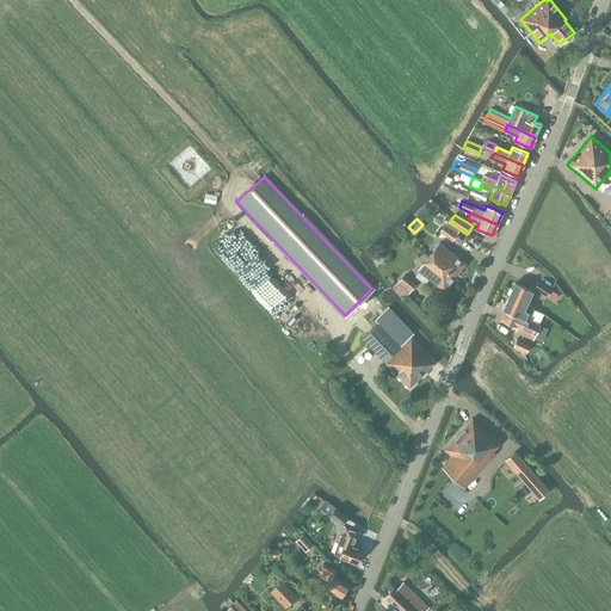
[(440,232),(452,240),(458,230),(448,222),(440,232)]
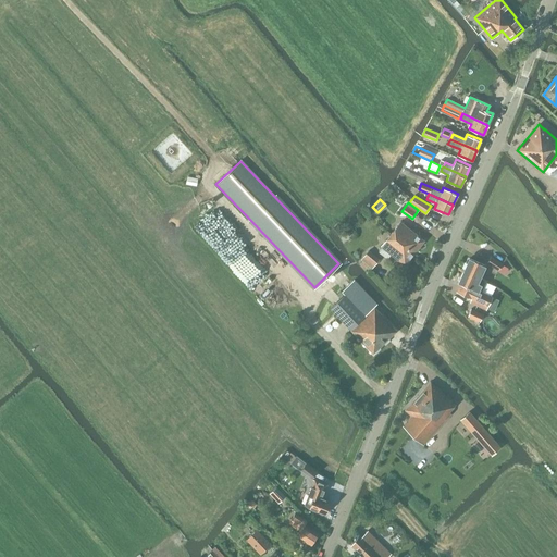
[(381,246),(405,264),(423,240),(400,222),(381,246)]
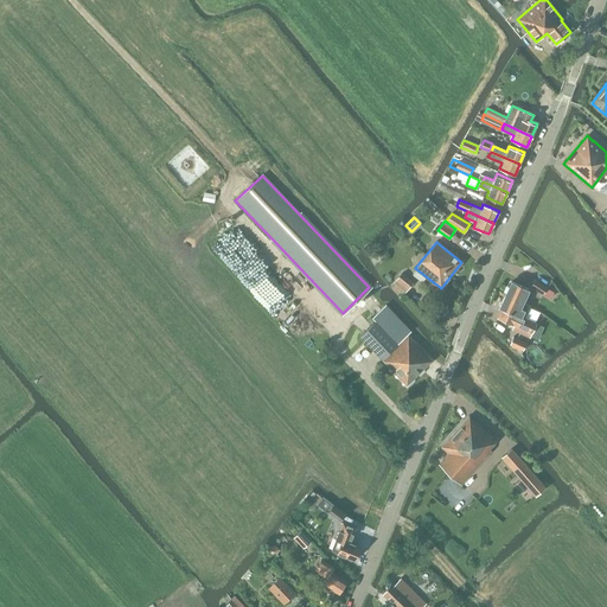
[(394,282),(404,292),(413,282),(402,273),(394,282)]
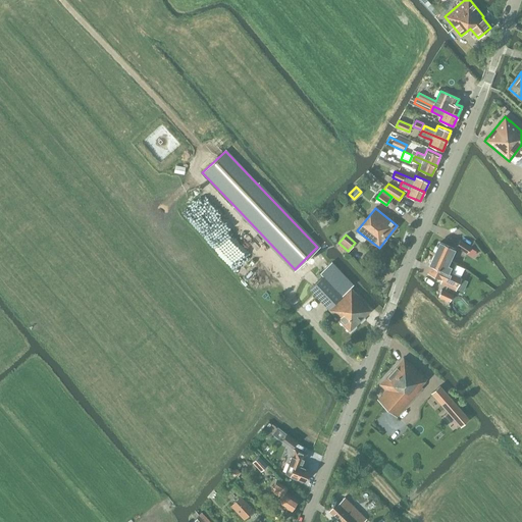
[(470,248),(460,241),(457,247),(467,253),(470,248)]
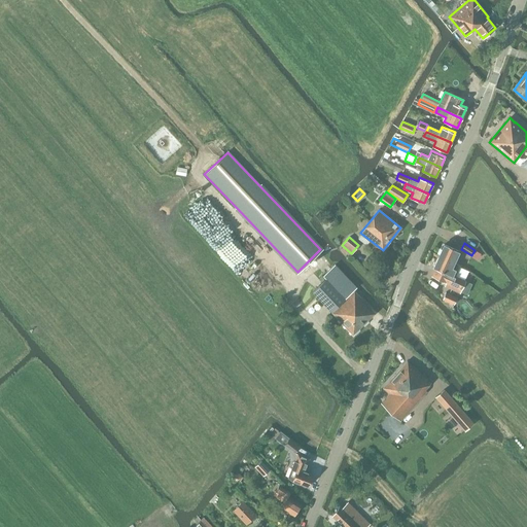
[(444,244),(438,255),(453,262),(458,251),(444,244)]
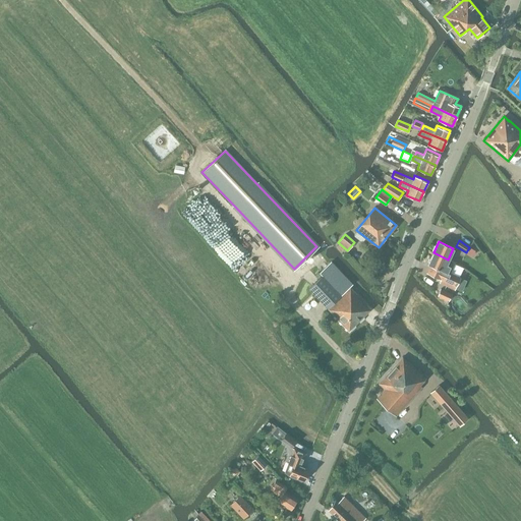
[(448,259),(433,252),(428,264),(438,268),(437,268),(439,269),(439,268),(446,271),(441,282),(451,287),(452,283),(457,285),(460,278),(450,273),(455,262),(448,259)]
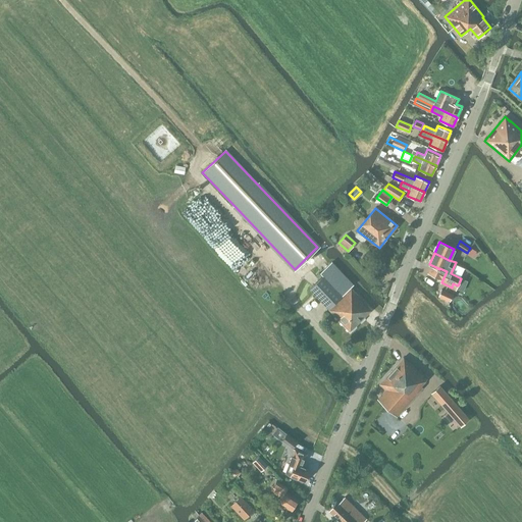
[(309,289),(350,330),(372,310),(351,288),(353,284),(331,262),(320,273),(323,276),(309,289)]
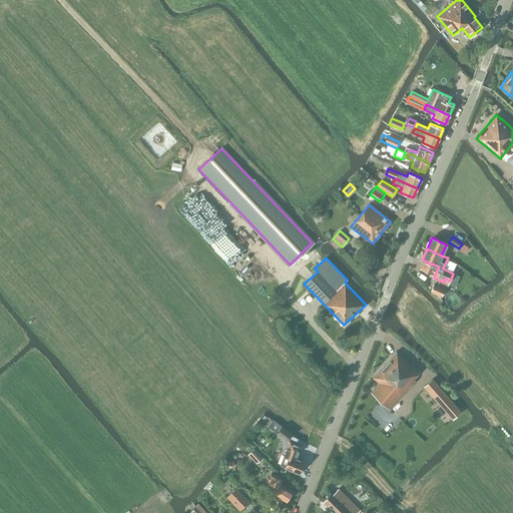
[(445,290),(434,285),(431,291),(442,296),(445,290)]
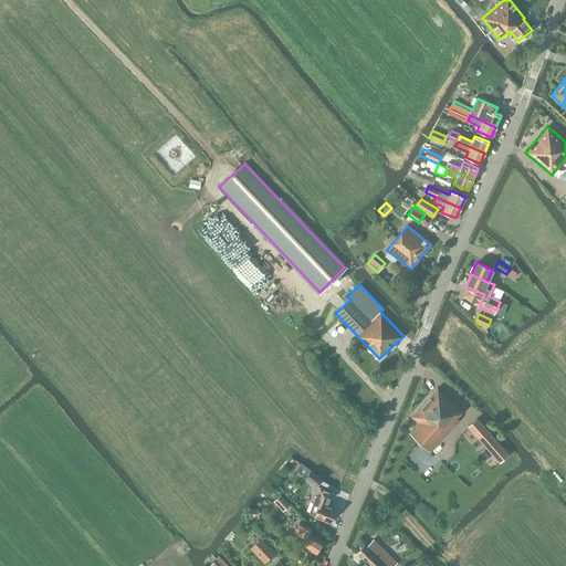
[(409,433),(430,451),(459,419),(457,418),(462,411),(437,388),(411,417),(419,422),(409,433)]
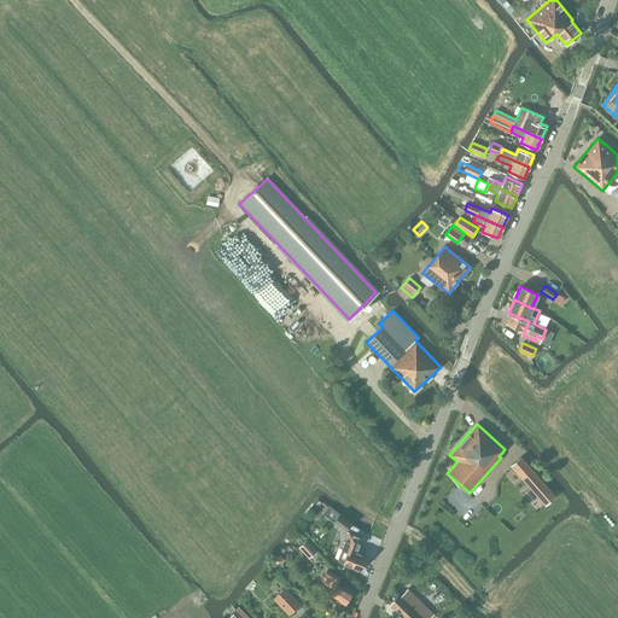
[(511,466),(538,497),(548,489),(520,456),(511,466)]
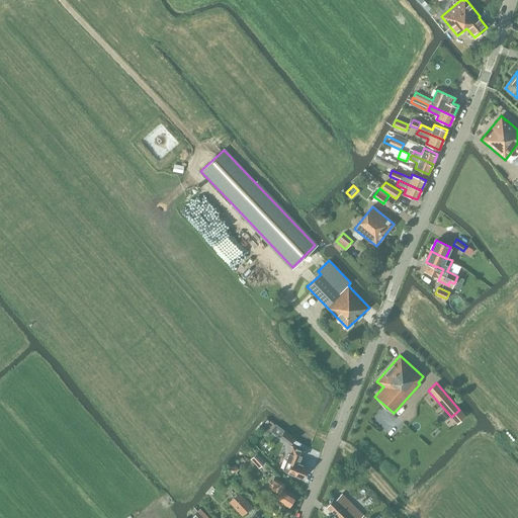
[(267,418),(265,423),(272,427),(274,422),(267,418)]
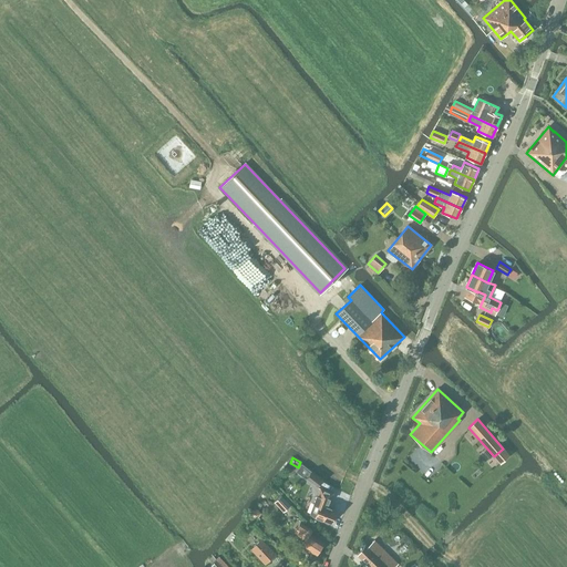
[(297,472),(306,478),(317,487),(322,480),(311,472),(301,464),(297,472)]
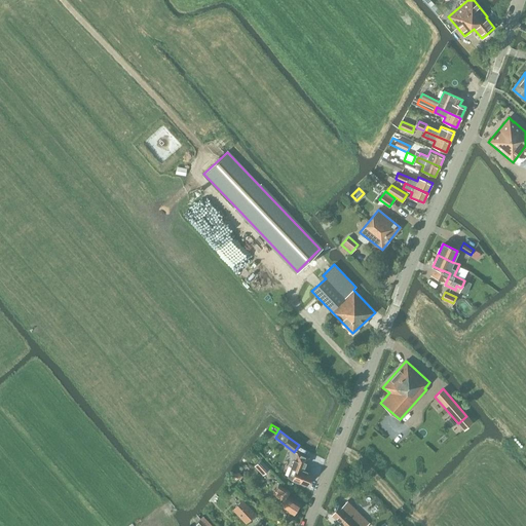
[(288,477),(292,479),(307,485),(307,484),(309,483),(310,480),(309,479),(311,473),(303,470),(308,457),(297,453),(295,460),(294,459),(291,466),(292,467),(288,477)]
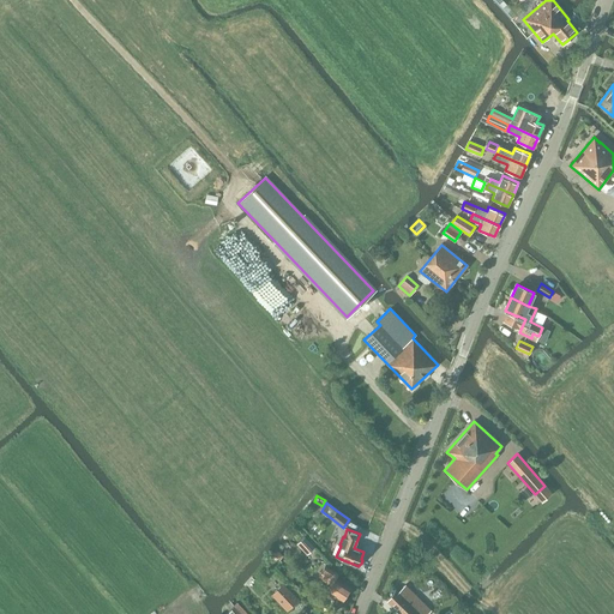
[(305,537),(298,543),(307,554),(314,548),(305,537)]
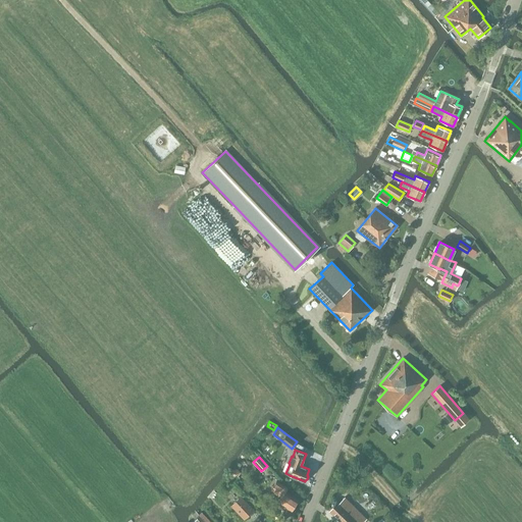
[(270,489),(280,497),(277,502),(285,508),(282,513),(288,516),(289,514),(290,515),(293,511),(291,511),(298,500),(284,491),(286,488),(276,481),(270,489)]
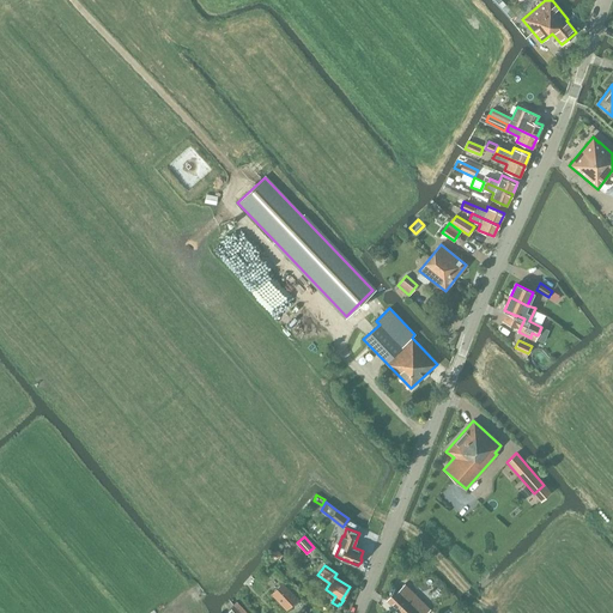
[(271,594),(286,611),(298,600),(283,583),(271,594)]
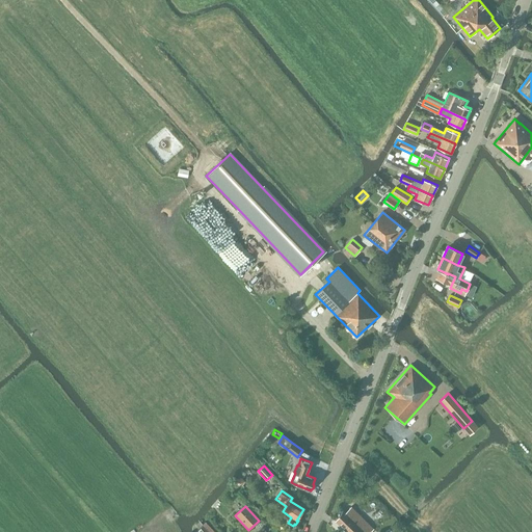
[(336,521),(347,531),(369,531),(373,529),(351,506),(345,512),(342,510),(336,521)]
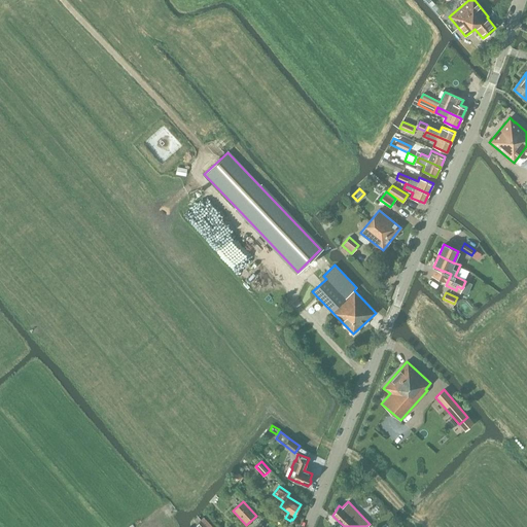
[(367,513),(373,517),(381,507),(377,503),(367,513)]
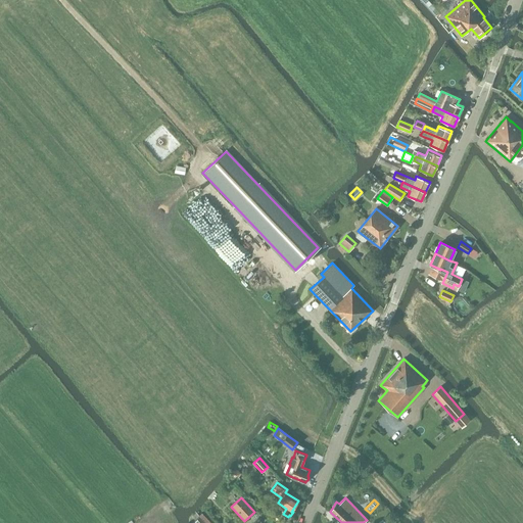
[(194,521),(196,522),(210,522),(201,513),(198,515),(199,516),(194,521)]
